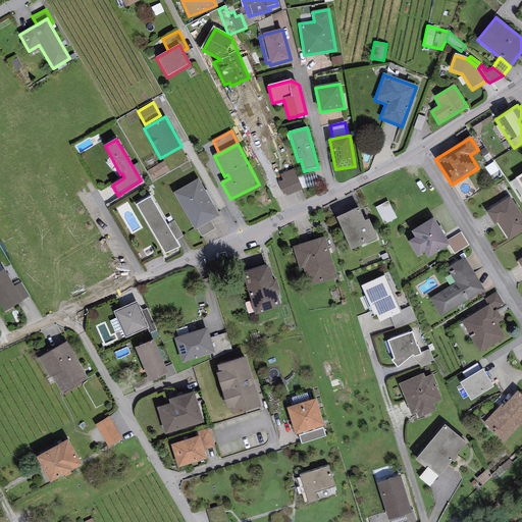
[(164,164),(152,169),(156,178),(168,172),(164,164)]
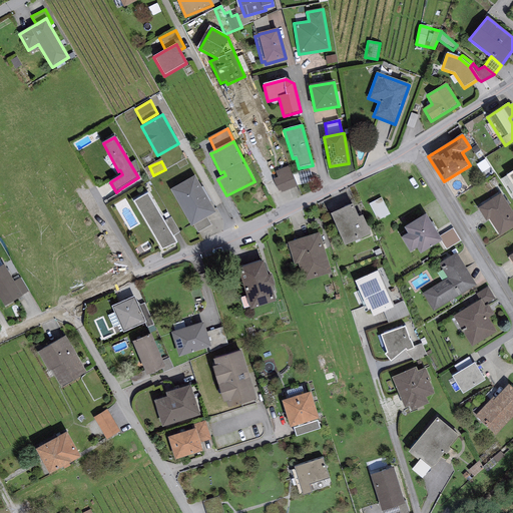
[(289,167),(267,175),(275,195),(297,186),(289,167)]
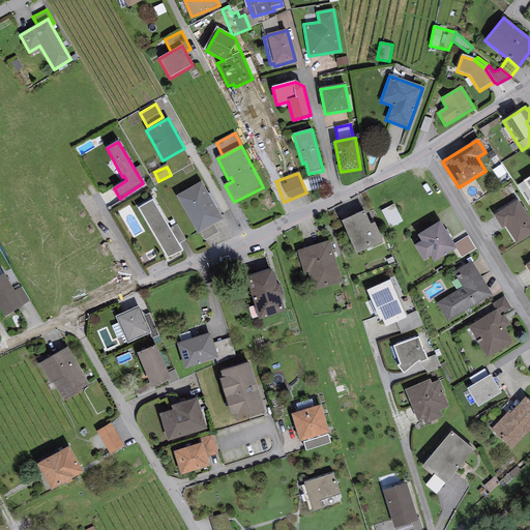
[(318,176),(305,179),(308,193),(322,188),(318,176)]
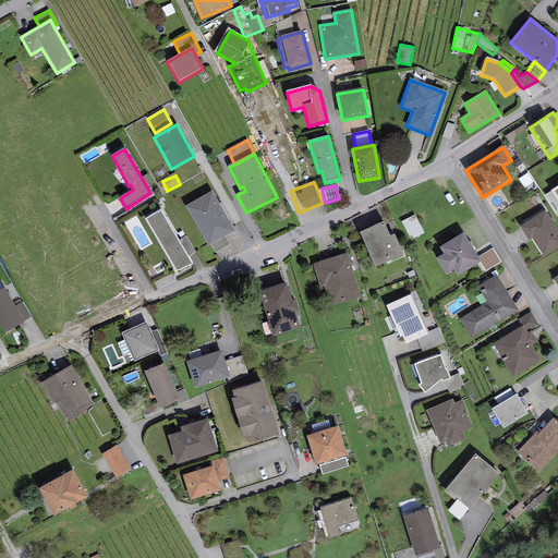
[(213,192),(185,207),(208,246),(211,245),(226,237),(234,231),(213,192)]
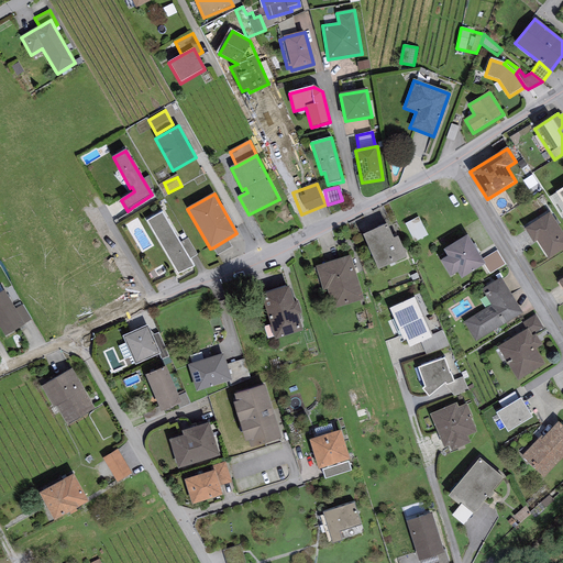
[(162,213),(147,222),(178,274),(194,267),(189,260),(179,243),(162,213)]
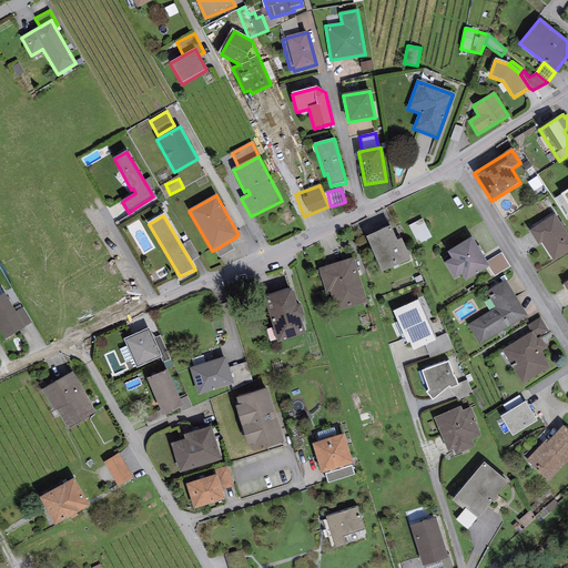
[(567,235),(555,215),(529,232),(538,245),(541,243),(554,262),(567,252),(567,235)]
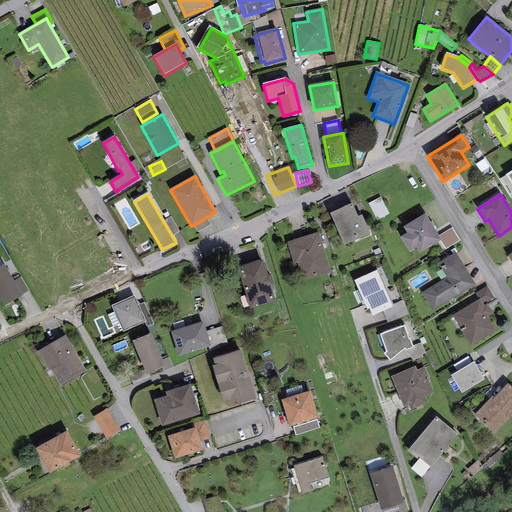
[(380,197),(368,203),(377,220),(389,214),(380,197)]
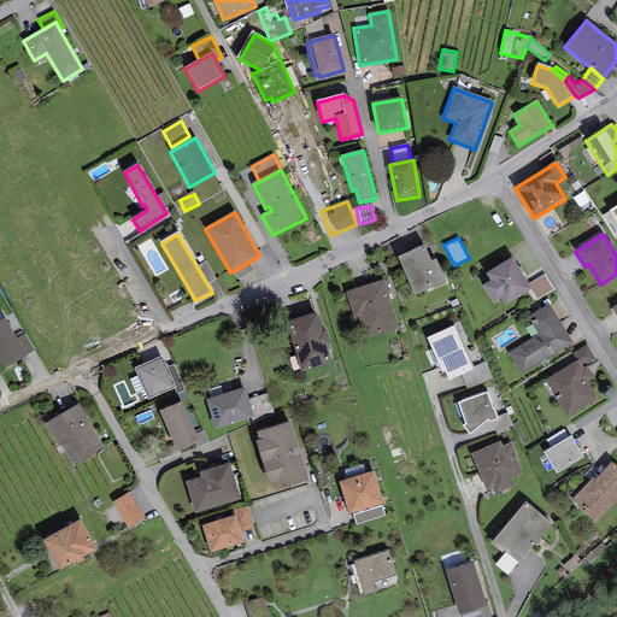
[(424,247),(398,258),(415,298),(446,285),(436,260),(432,262),(424,247)]
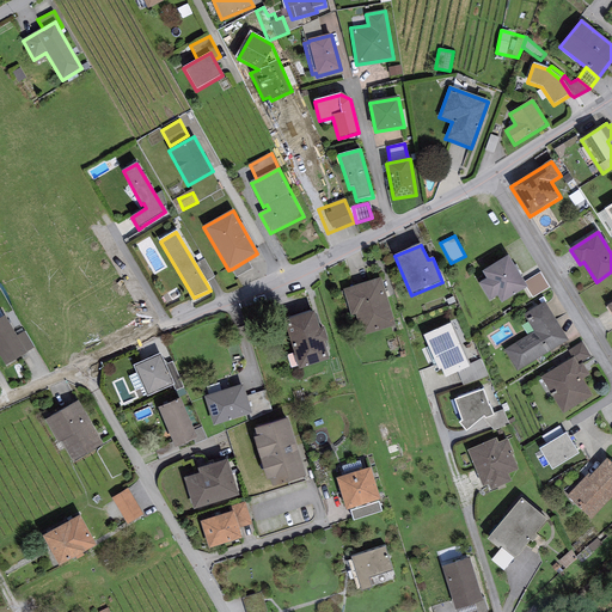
[(527,288),(508,257),(482,273),(487,280),(479,285),(490,301),(497,298),(501,305),(527,288)]
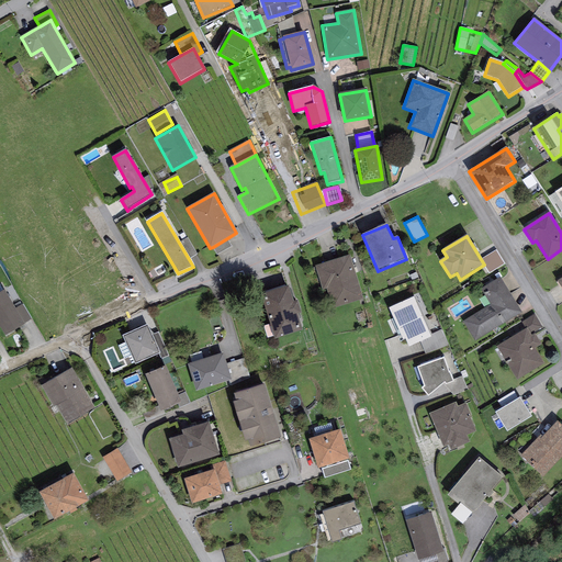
[(187,237),(179,243),(189,259),(197,254),(187,237)]
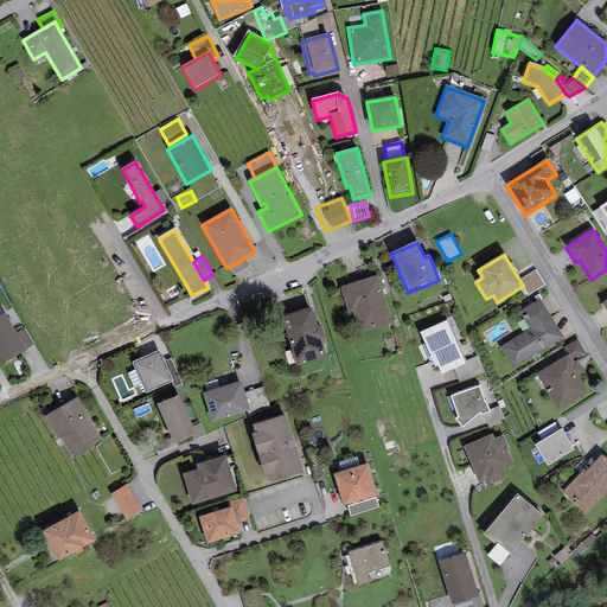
[(250,267),(246,257),(230,267),(235,275),(250,267)]
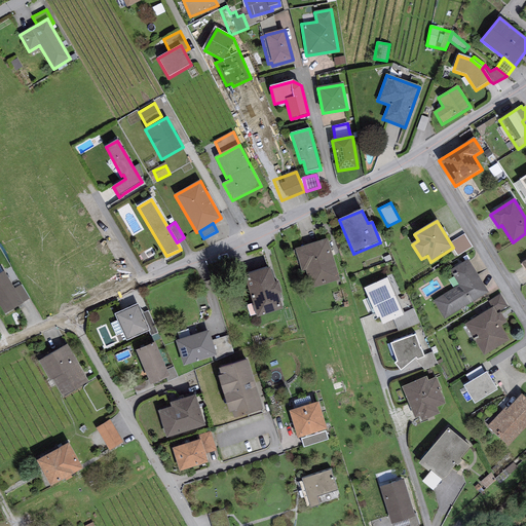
[(458,256),(474,249),(466,234),(452,241),(458,256)]
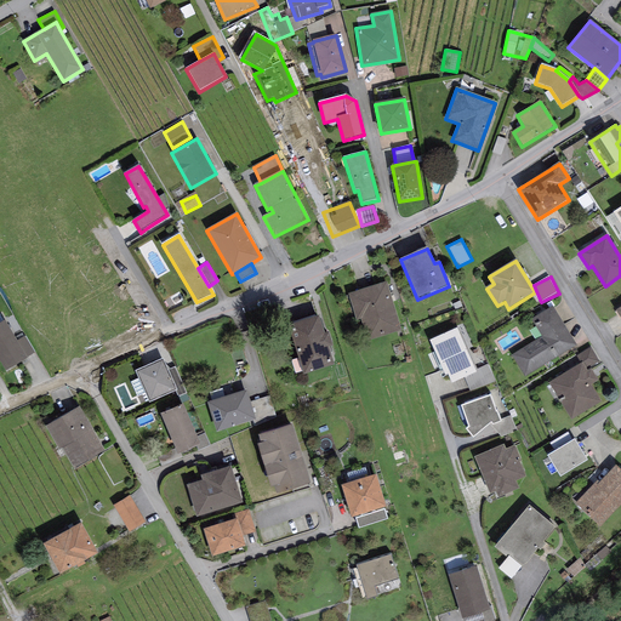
[(386,283),(348,295),(357,320),(360,319),(368,342),(402,331),(386,283)]
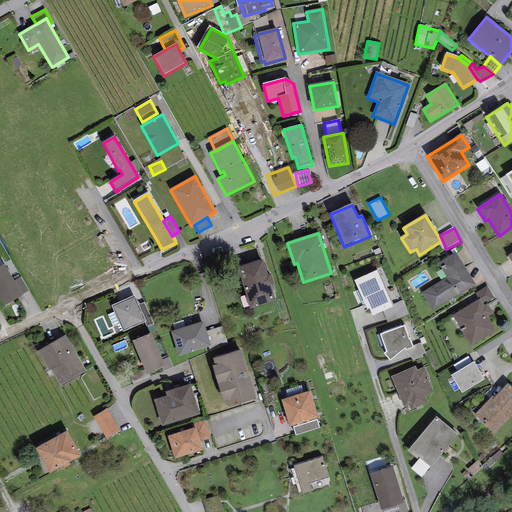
[(475,285),(456,253),(438,264),(447,279),(422,293),(433,311),(475,285)]
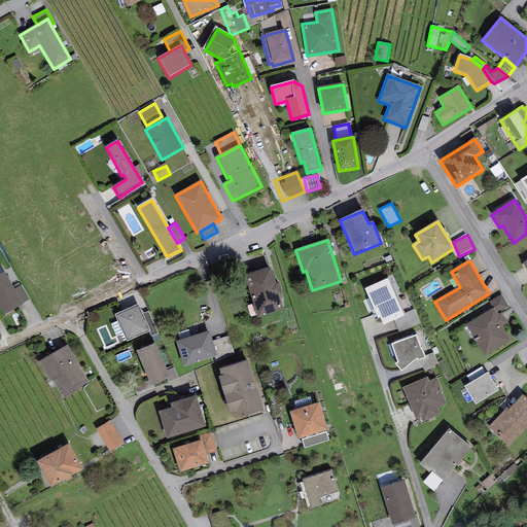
[(271,269),(245,277),(257,318),(283,310),(279,295),(282,294),(279,283),(275,284),(271,269)]
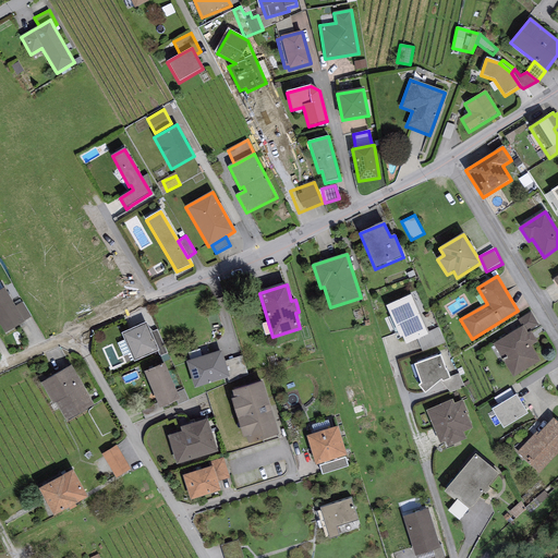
[(4,289),(0,290),(0,325),(5,334),(24,323),(24,322),(15,307),(4,289)]
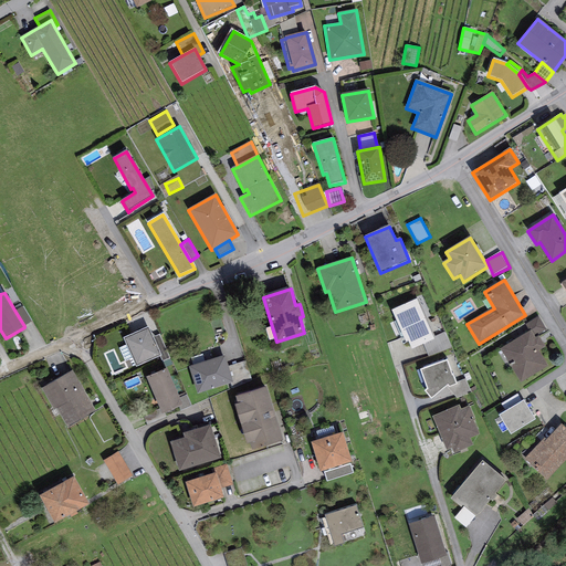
[(418,299),(391,312),(406,343),(408,342),(411,350),(435,339),(418,299)]
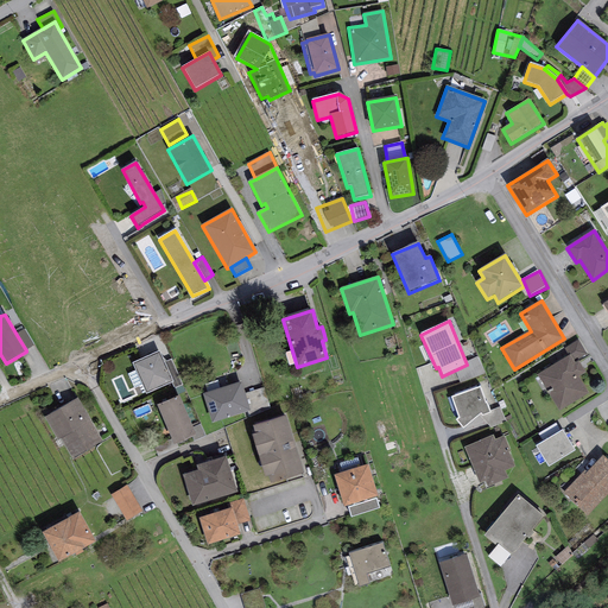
[(17,335),(26,350),(35,346),(24,330),(17,335)]
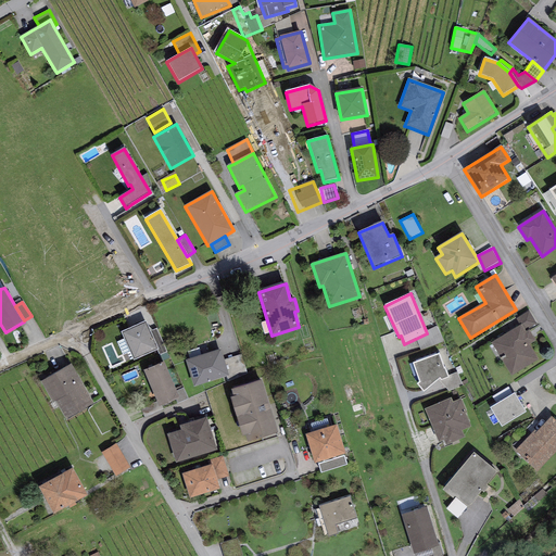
[(502,328),(506,336),(521,326),(525,331),(535,324),(528,312),(502,328)]
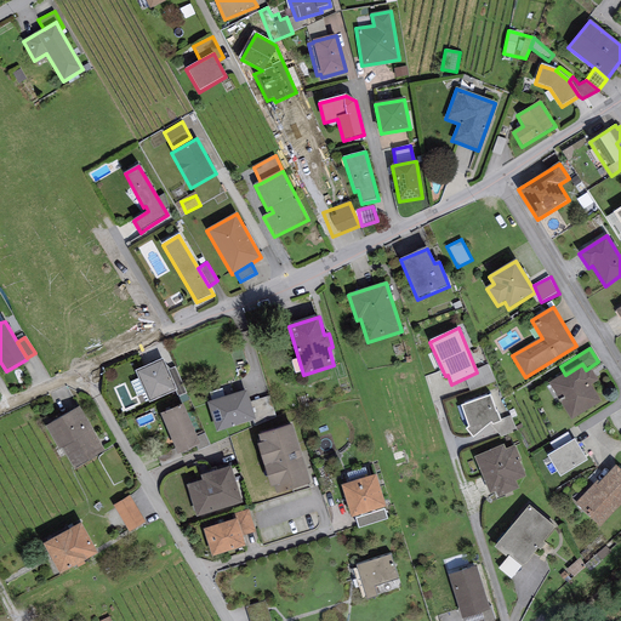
[(163,359),(135,372),(149,404),(177,391),(163,359)]
